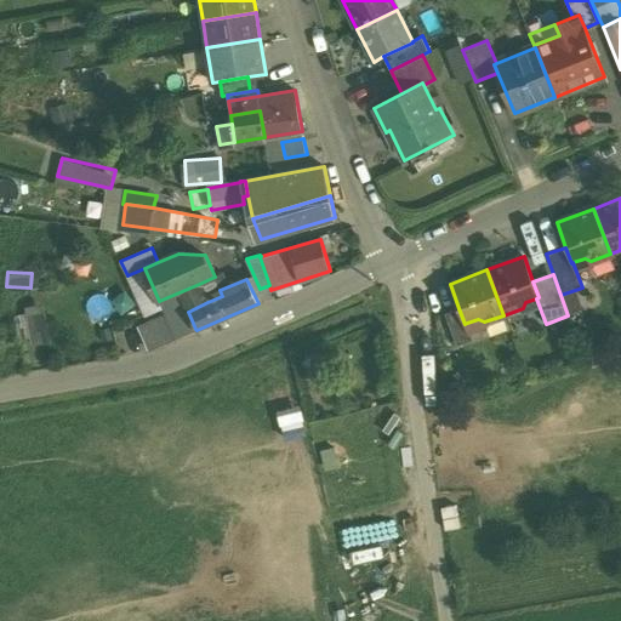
[(199,284),(159,301),(175,339),(176,337),(195,329),(188,312),(208,302),(199,284)]
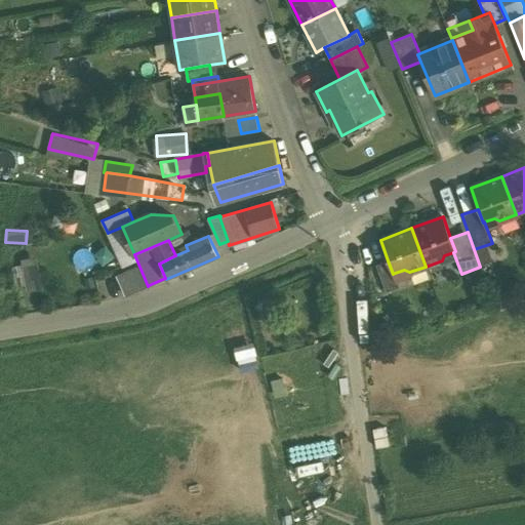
[(18,289),(44,287),(42,258),(15,260),(18,289)]
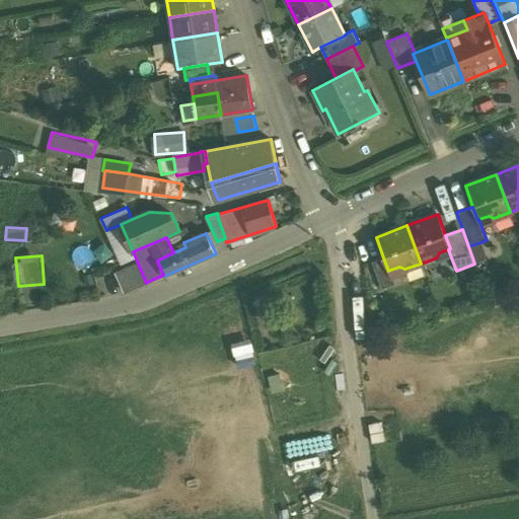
[(383,257),(372,262),(381,289),(395,284),(390,270),(388,271),(383,257)]
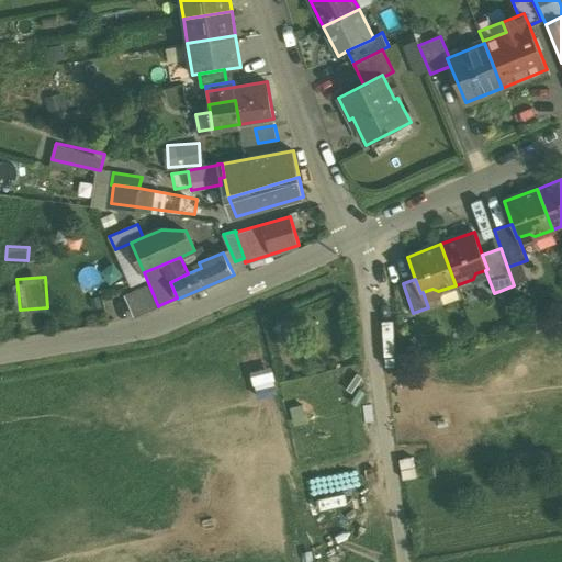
[(416,478),(413,457),(398,459),(403,480),(416,478)]
